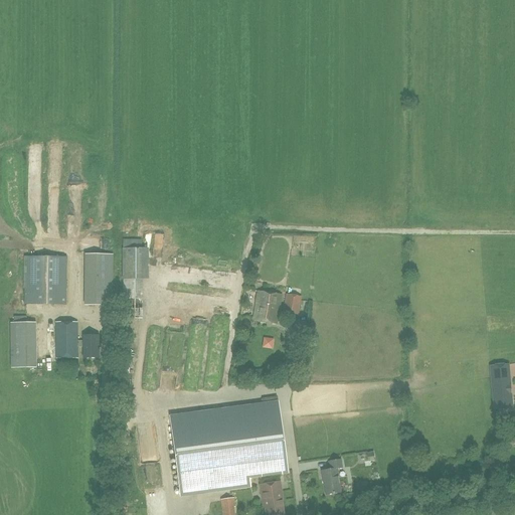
[(86,254),(84,306),(112,306),(113,254),(86,254)]
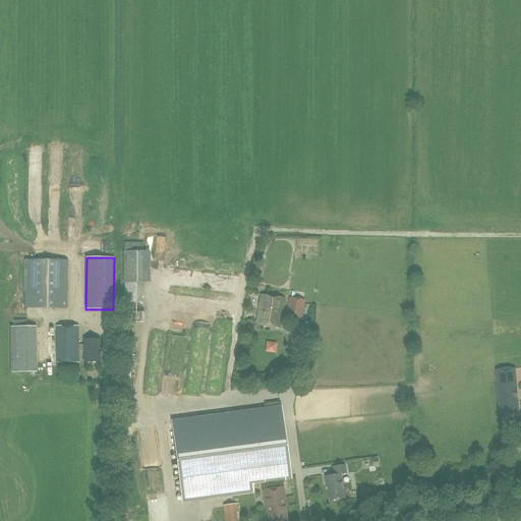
[(25,259),(24,307),(66,308),(67,259),(25,259)]
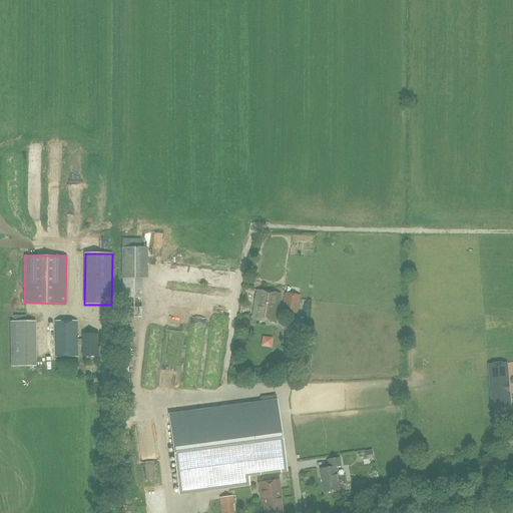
[(126,267),(126,287),(133,287),(133,294),(143,294),(143,267),(126,267)]
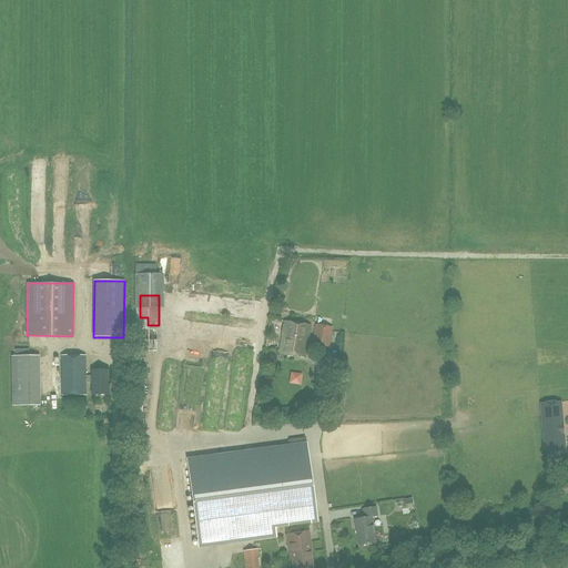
[(305,358),(310,327),(284,323),(280,355),(305,358)]
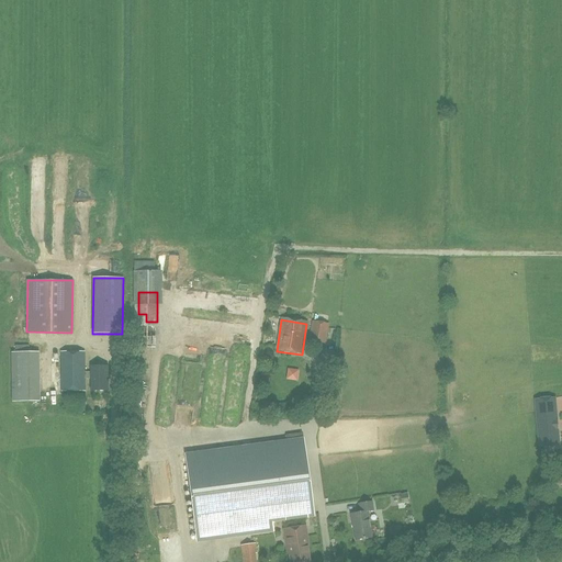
[(327,324),(314,322),(311,341),(324,344),(327,324)]
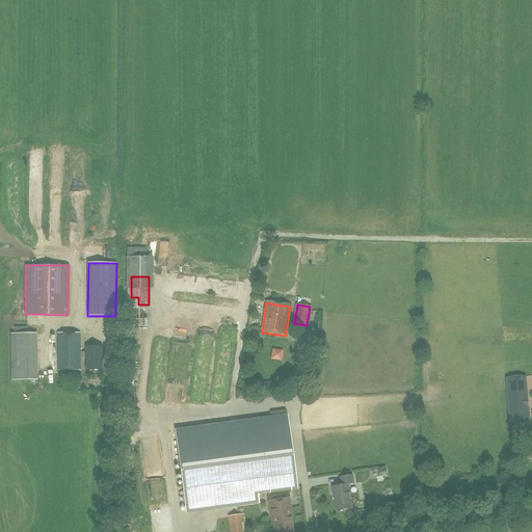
[(37,379),(36,333),(10,334),(11,380),(37,379)]
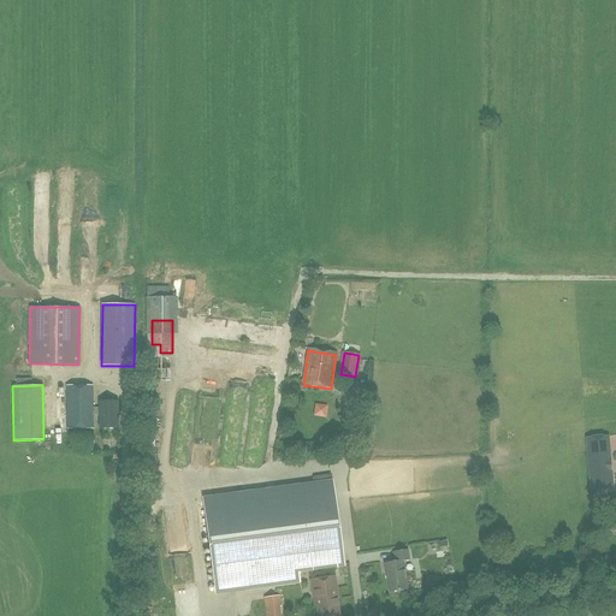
[(93,428),(93,386),(66,386),(66,430),(93,428)]
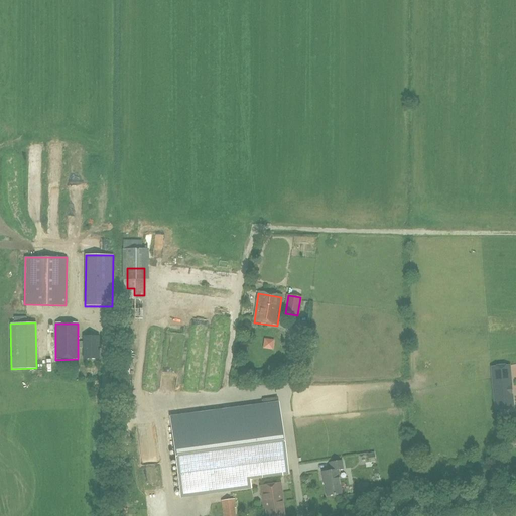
[(98,359),(98,336),(83,336),(83,359),(98,359)]
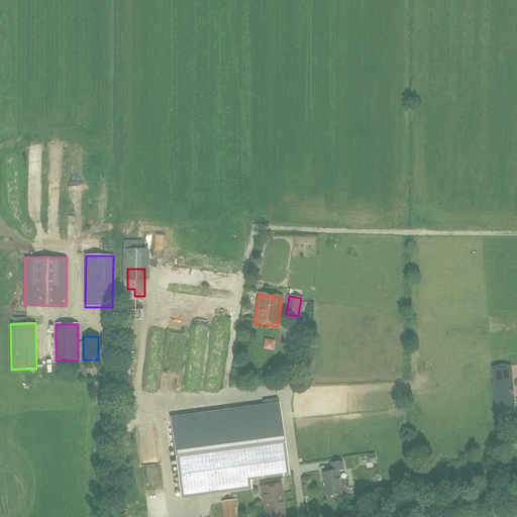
[(514,409),(510,367),(492,368),(496,411),(514,409)]
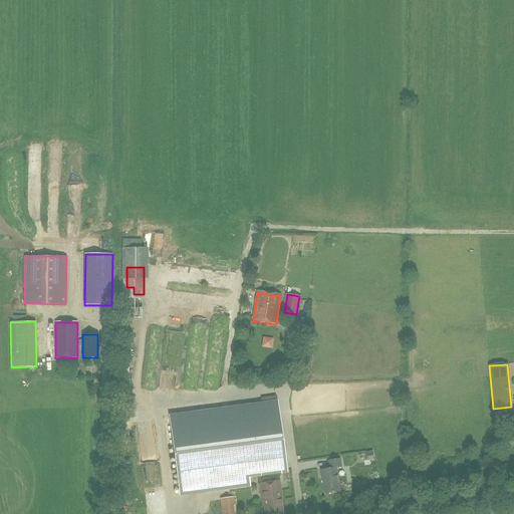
[(286,471),(277,403),(170,417),(180,494),(250,485),(248,476),(286,471)]
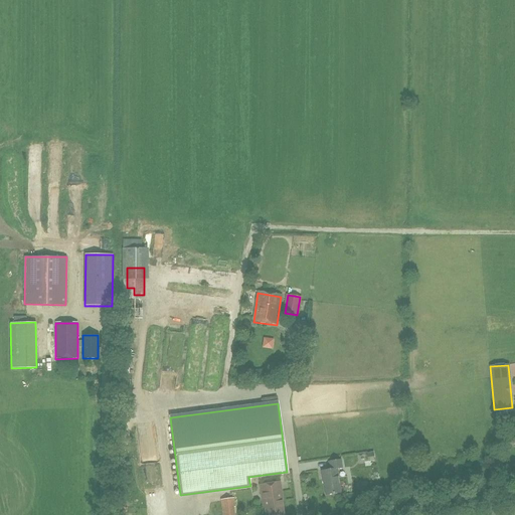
[(143,431),(143,440),(158,439),(158,430),(143,431)]
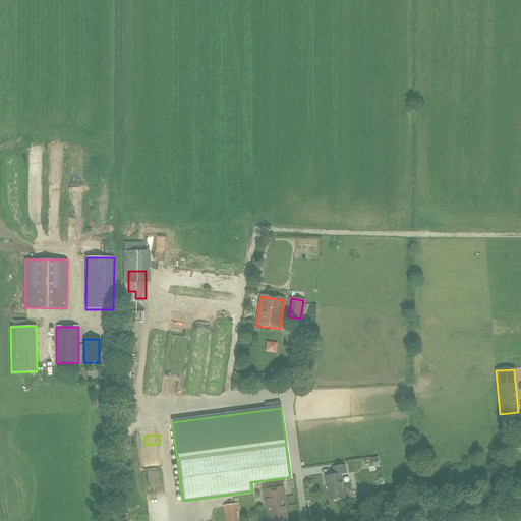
[(345,499),(341,475),(346,474),(345,466),(333,468),(335,475),(326,477),(330,502),(345,499)]
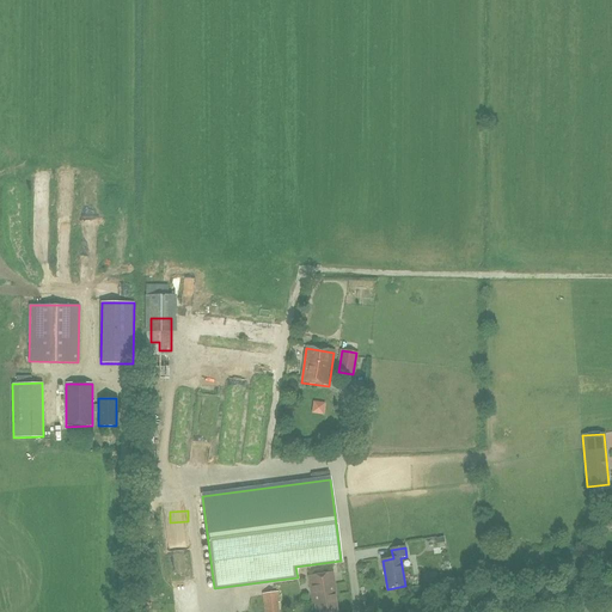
[(422,575),(423,586),(436,583),(434,573),(422,575)]
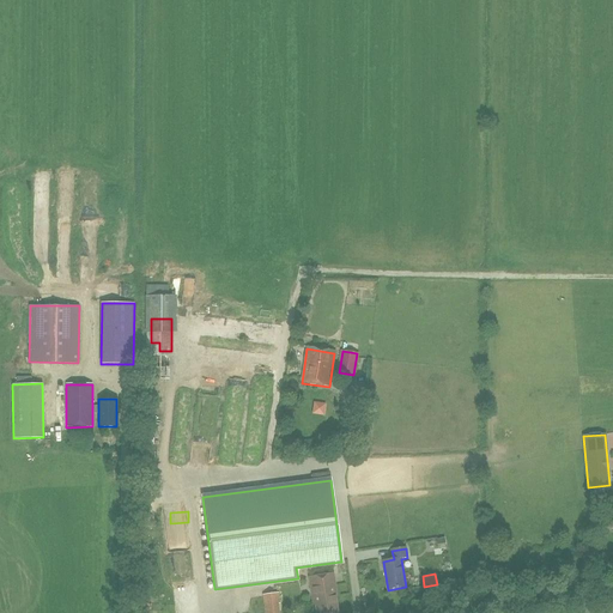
[(333,575),(309,578),(313,601),(315,600),(316,612),(337,612),(334,596),(337,596),(333,575)]
